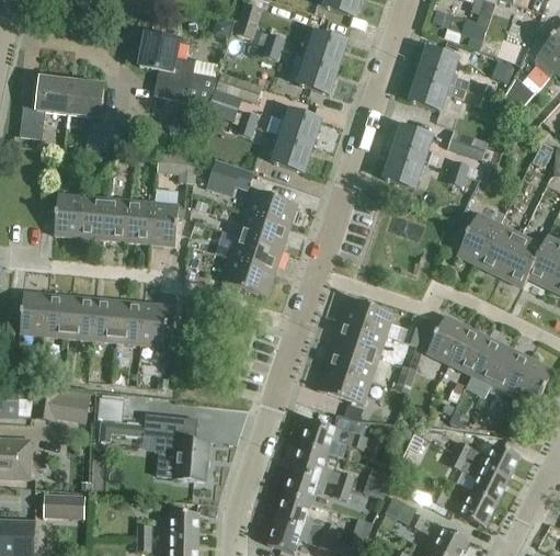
[(324,0),(323,6),(354,15),(358,0),(324,0)]
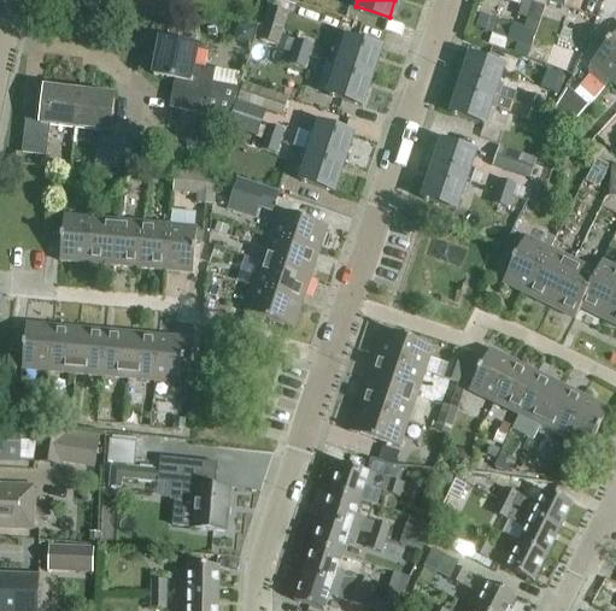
[(520,0),(516,12),(527,15),(532,0),(520,0)]
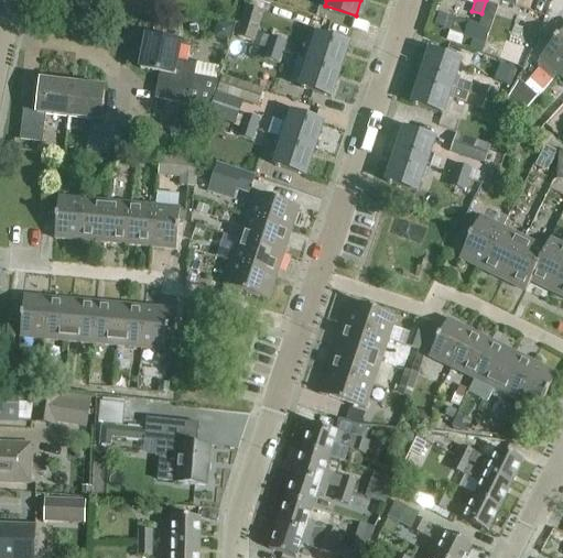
[(478,22),(474,35),(484,39),(488,25),(487,25),(496,0),(505,0),(513,3),(515,0),(486,0),(482,13),(478,22)]
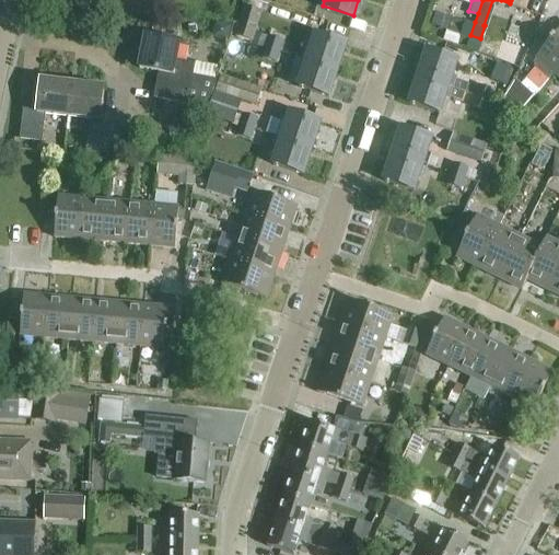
[(434,9),(430,21),(446,26),(451,14),(434,9)]
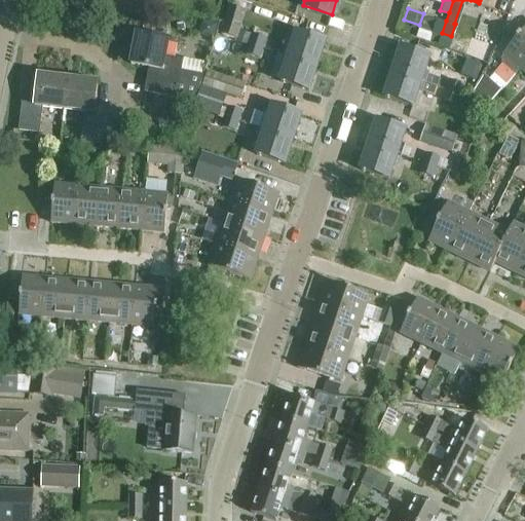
[(432,30),(442,33),(446,21),(436,17),(432,30)]
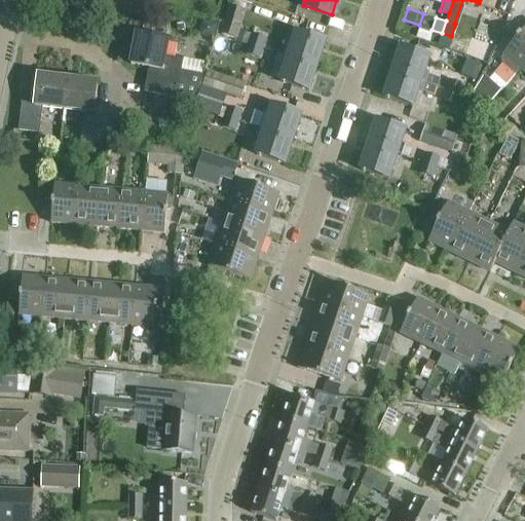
[(141,28),(151,30),(153,21),(143,19),(141,28)]
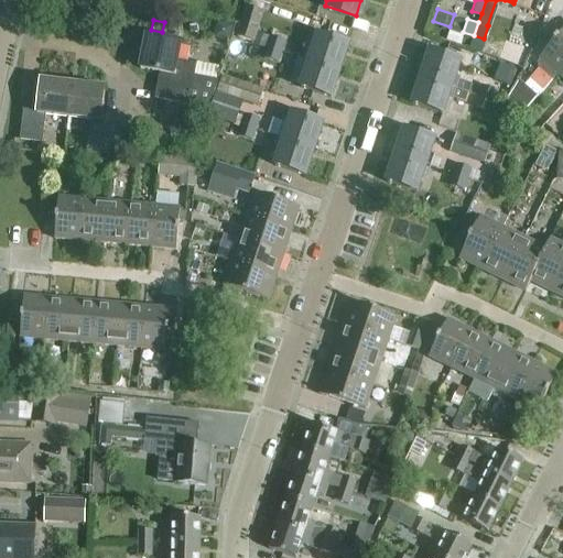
[(540,55),(537,58),(537,64),(545,72),(552,77),(558,70),(562,64),(562,26),(539,54),(540,55)]
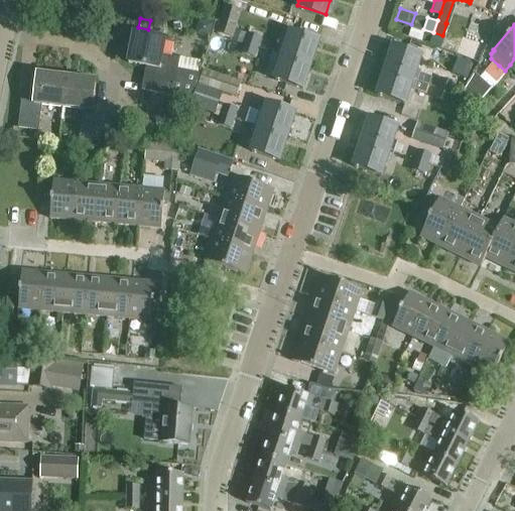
[(284,36),(279,51),(309,61),(317,37),(290,28),(287,37),(284,36)]
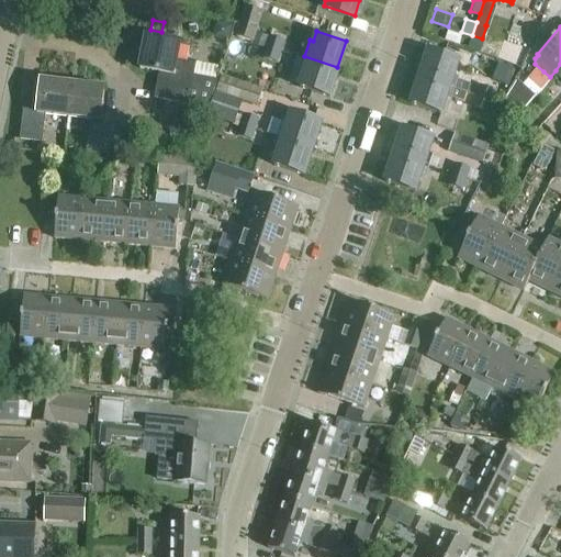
[(194,60),(175,56),(178,39),(145,32),(138,65),(158,68),(153,95),(206,104),(216,76),(192,71),(194,60)]
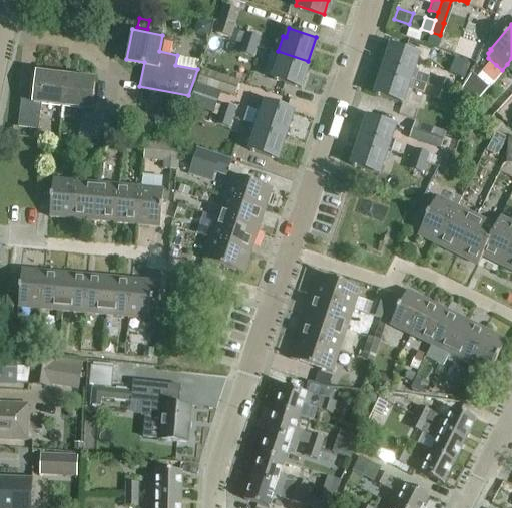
[(245,30),(242,39),(254,43),(258,34),(245,30)]
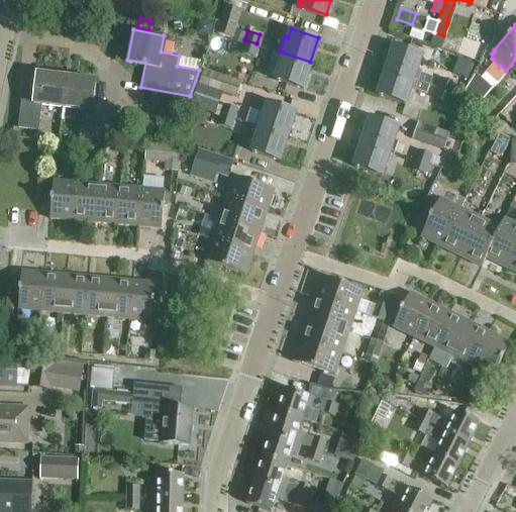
[(256,43),(244,39),(241,49),(253,54),(256,43)]
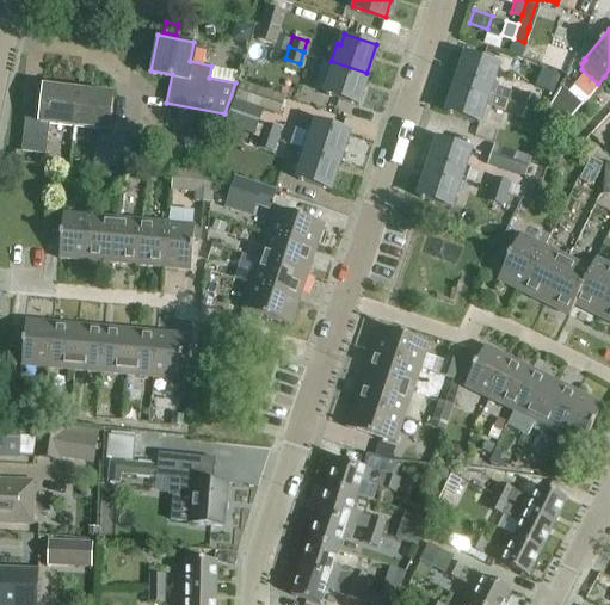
[(464,51),(455,80),(491,92),(494,81),(492,80),(498,62),(464,51)]
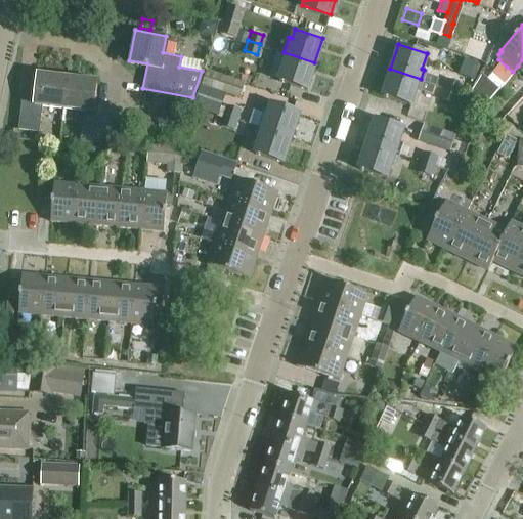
[(314,62),(284,52),(280,61),(284,61),(278,78),(306,87),(314,62)]
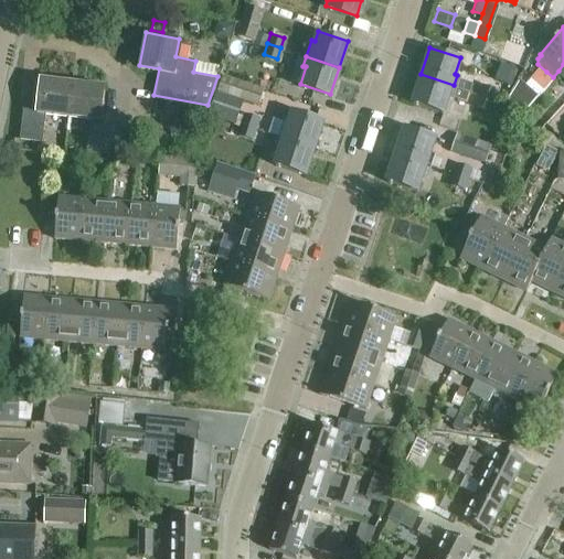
[(500,60),(493,76),(510,83),(517,66),(500,60)]
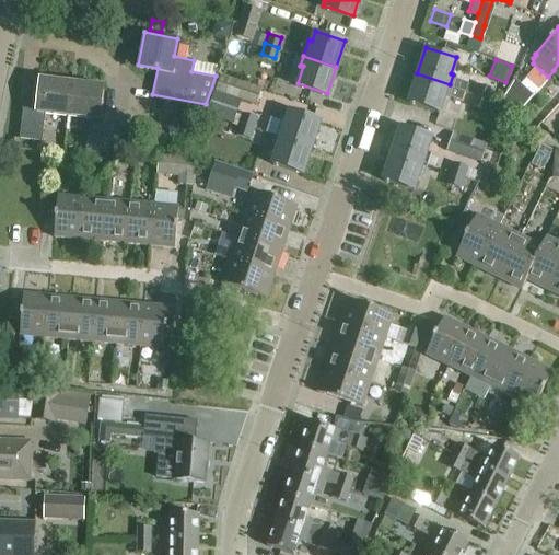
[(206,112),(233,120),(246,81),(219,71),(206,112)]
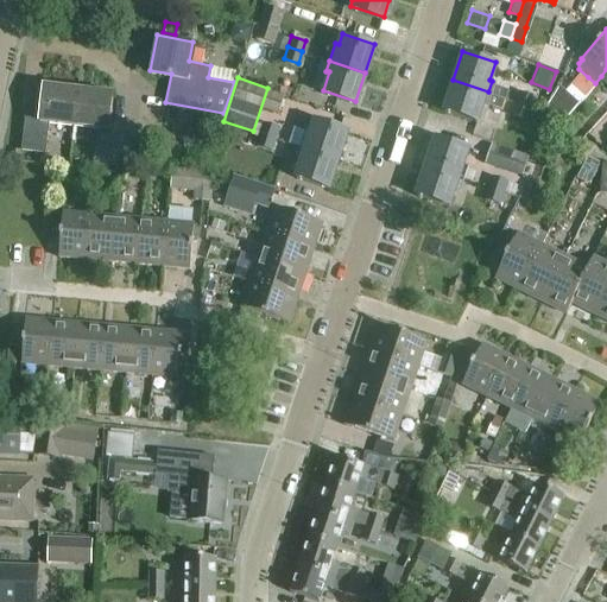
[(488,92),(453,80),(443,108),(476,119),(482,100),(486,101),(488,92)]
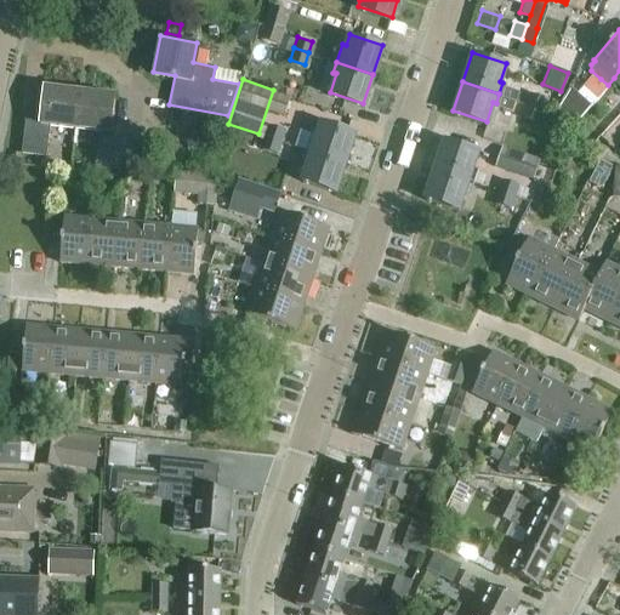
[(49,123),(74,125),(79,87),(43,84),(40,109),(26,108),(21,151),(45,153),(49,123)]
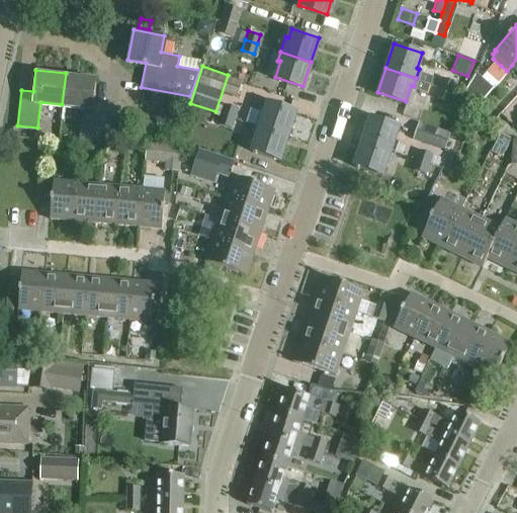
[(481,99),(493,86),(475,70),(466,86),(481,99)]
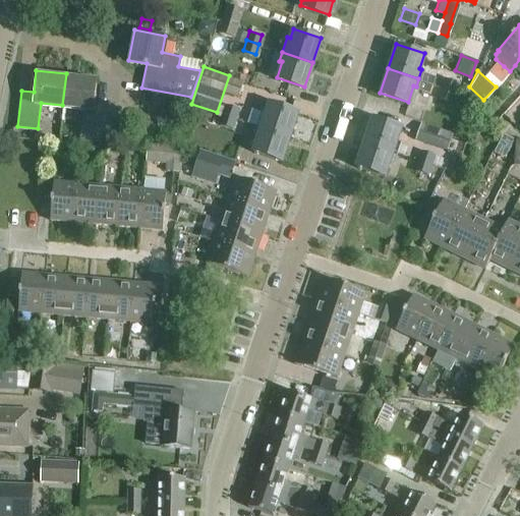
[(66,73),(62,105),(83,108),(79,137),(94,139),(96,121),(115,123),(117,102),(93,99),(96,77),(66,73)]
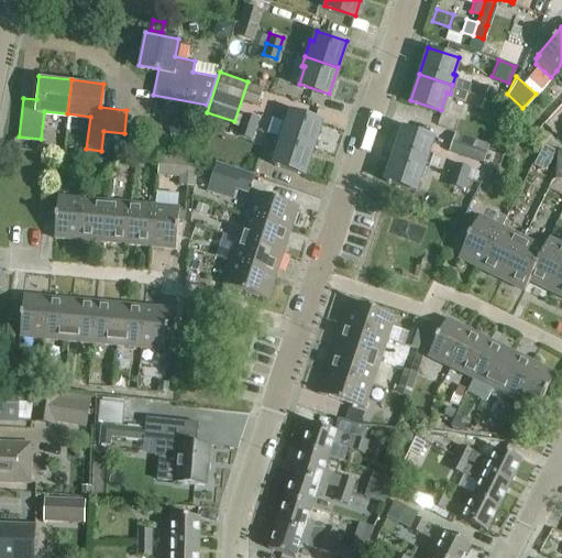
[(482,83),(477,93),(492,97),(495,87),(482,83)]
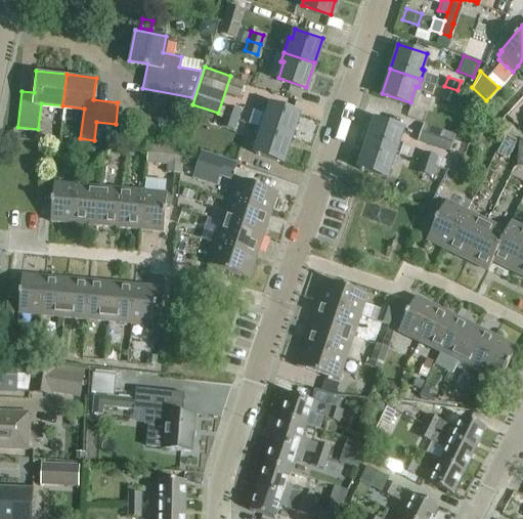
[(458,90),(444,86),(441,96),(453,100),(458,90)]
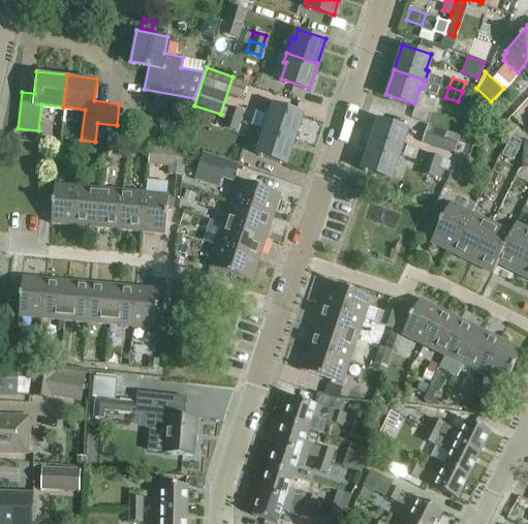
[(252,123),(262,126),(293,136),(302,112),(260,98),(252,123)]
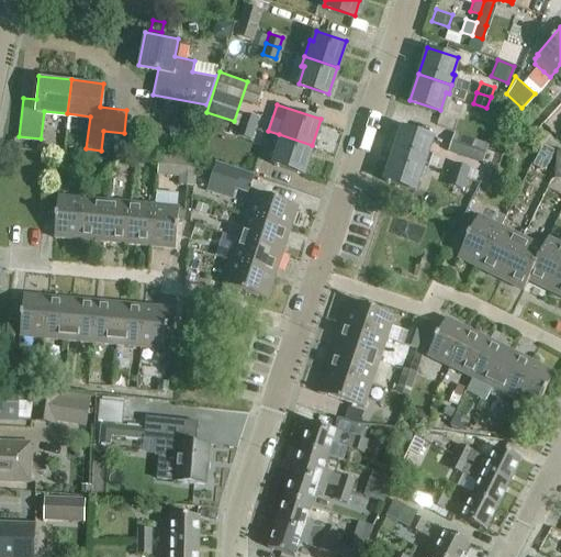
[(244,111),(240,121),(254,125),(257,115),(244,111)]
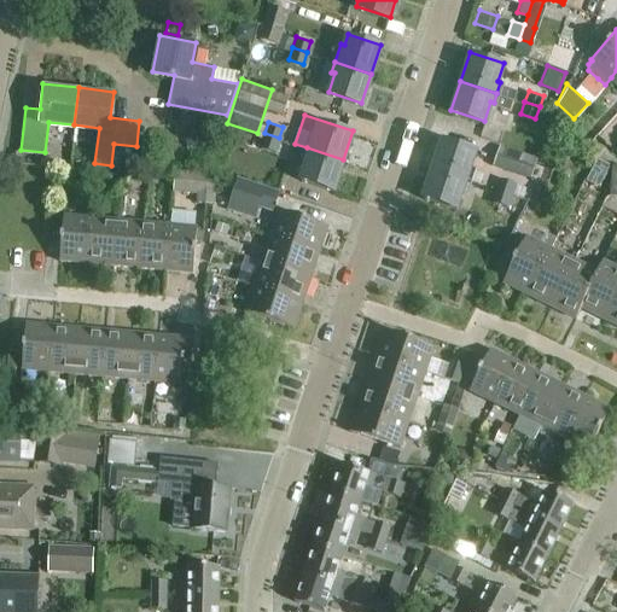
[(279,138),(265,133),(260,145),(275,150),(279,138)]
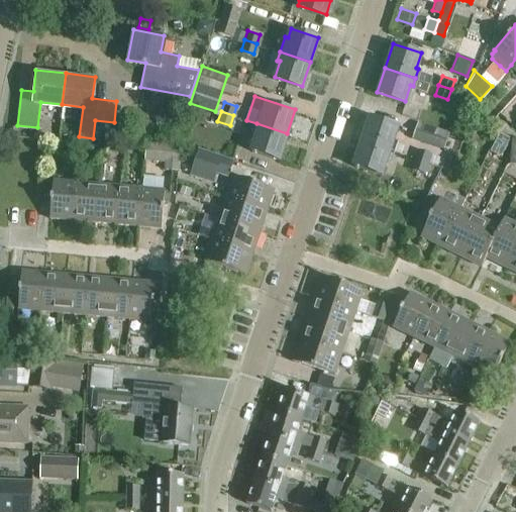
[(370,115),(362,139),(392,149),(395,140),(392,139),(397,124),(370,115)]
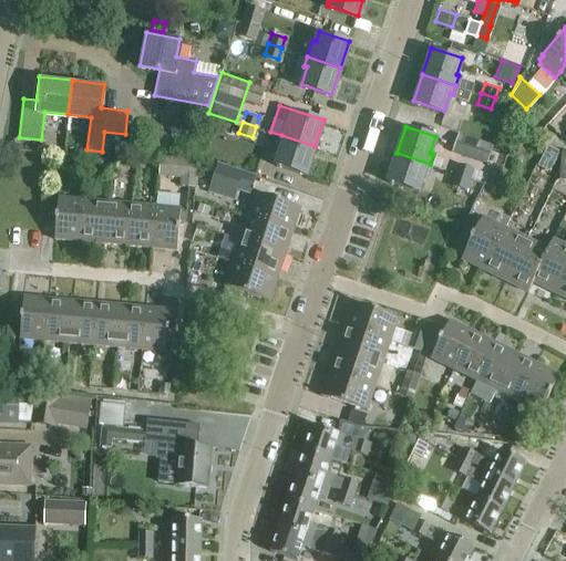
[(452,149),(485,162),(493,143),(459,130),(452,149)]
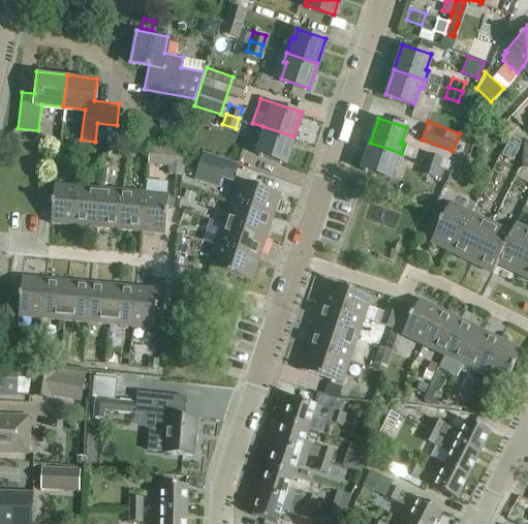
[(293,136),(262,126),(259,134),(262,135),(256,152),(285,161),(293,136)]
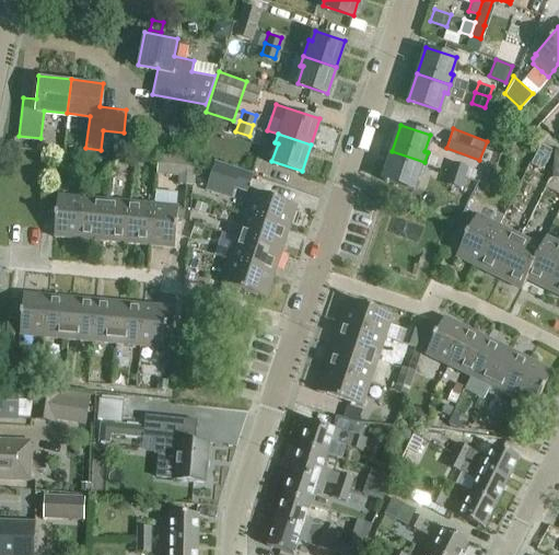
[(424,162),(392,151),(383,177),(412,187),(419,170),(421,171),(424,162)]
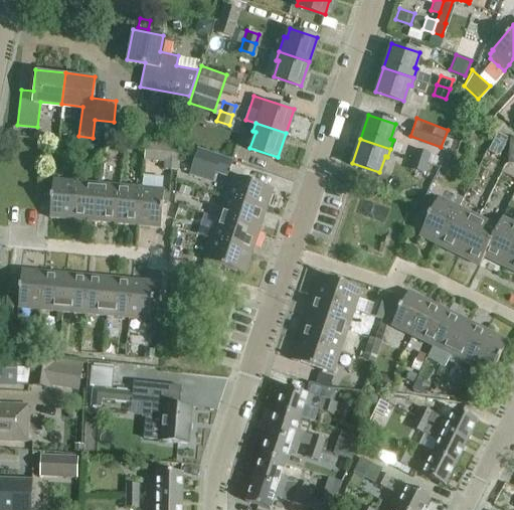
[(155,154),(173,155),(174,142),(156,141),(155,154)]
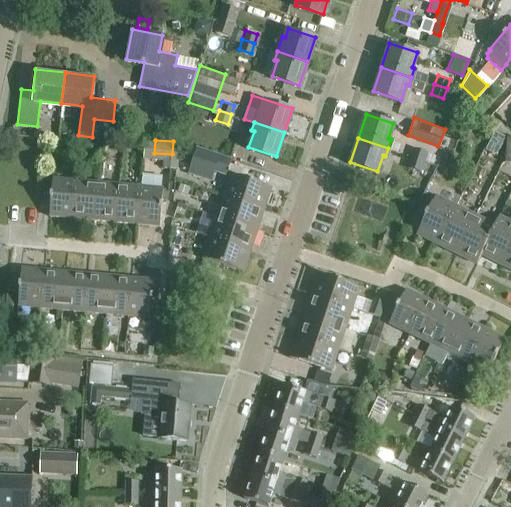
[(195,144),(190,161),(214,169),(225,173),(231,156),(195,144)]
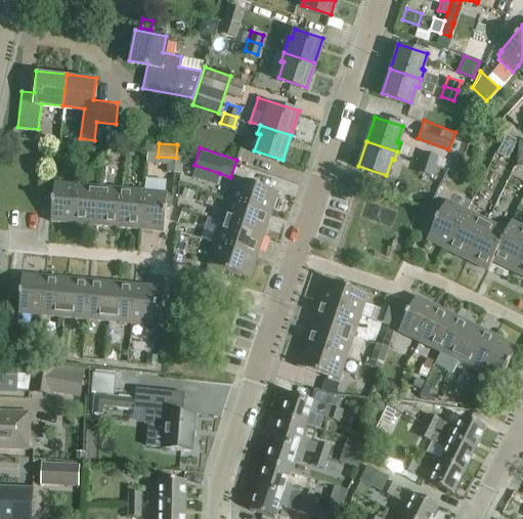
[(424,149),(421,159),(433,163),(436,154),(424,149)]
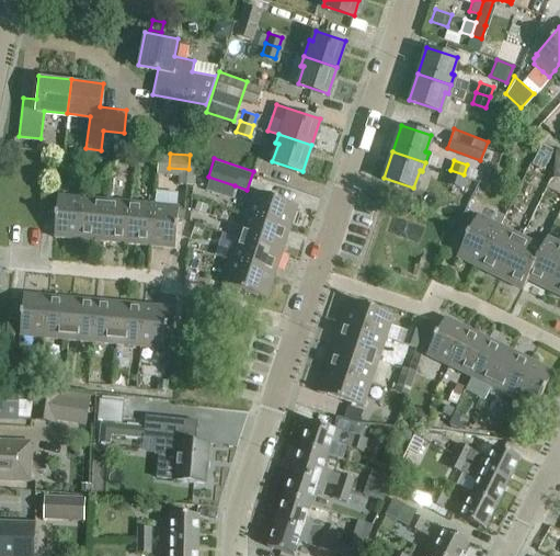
[(464,174),(450,170),(447,181),(460,185),(464,174)]
